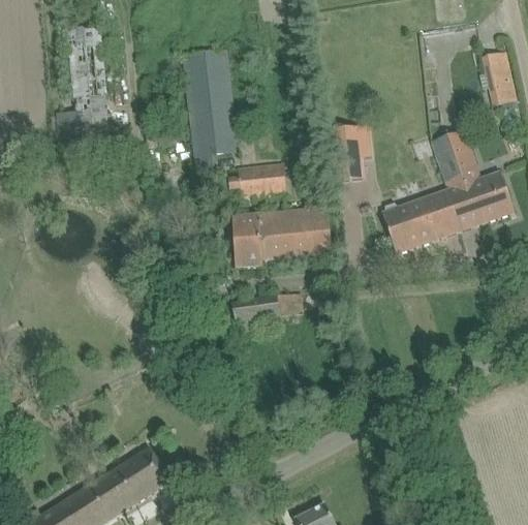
[(111,150),(99,26),(66,29),(74,111),(56,112),(60,155),(111,150)]
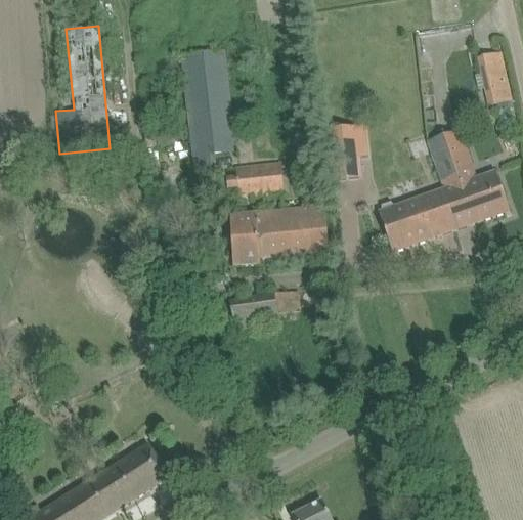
[(255,43),(222,48),(181,53),(150,57),(155,84),(184,79),(193,155),(234,149),(224,62),(257,57),(255,43)]
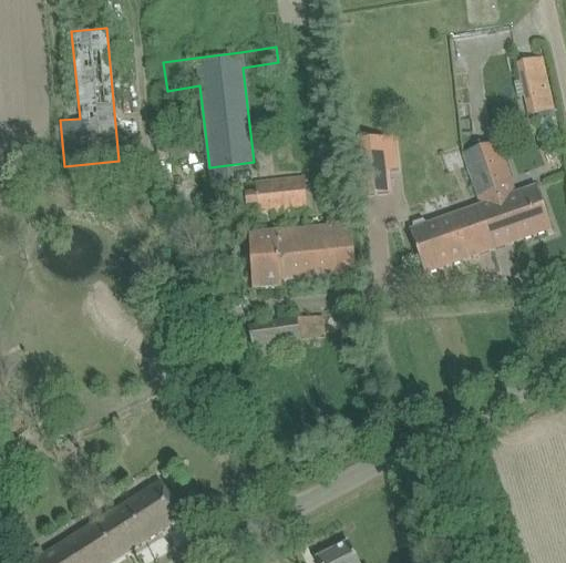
[(554,106),(543,53),(515,60),(527,112),(554,106)]
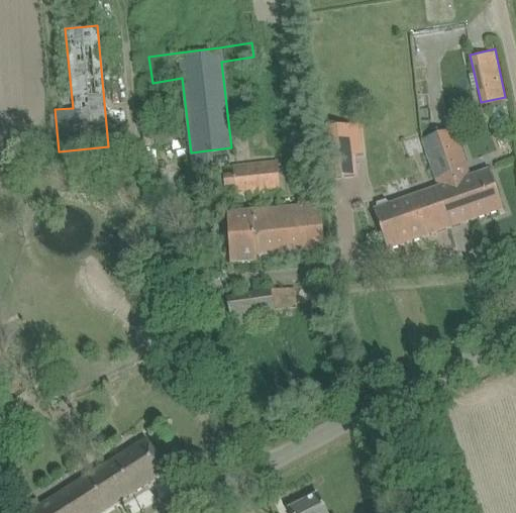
[(150,121),(142,123),(145,141),(180,135),(177,113),(149,117),(150,121)]
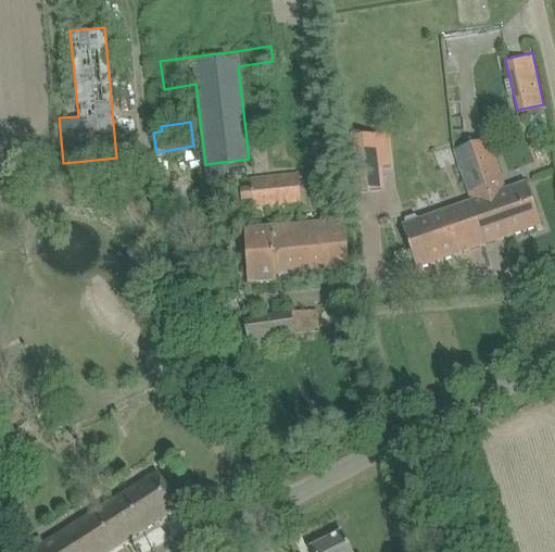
[(365,134),(347,136),(352,190),(383,186),(379,147),(367,148),(365,134)]
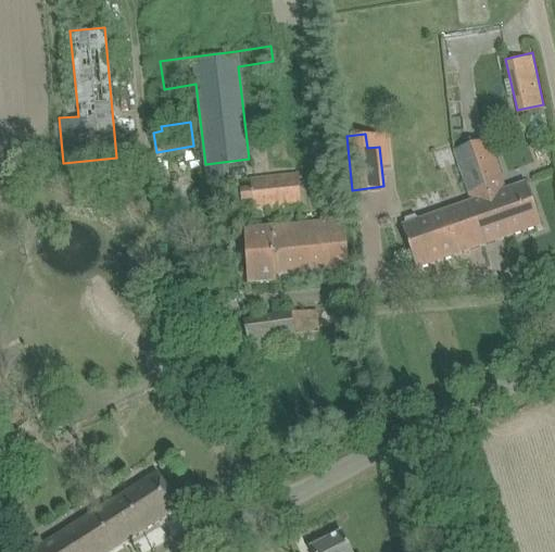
[(470,199),(468,199),(483,241),(540,222),(526,179),(505,186),(503,182),(505,180),(489,135),(453,148),(470,199)]
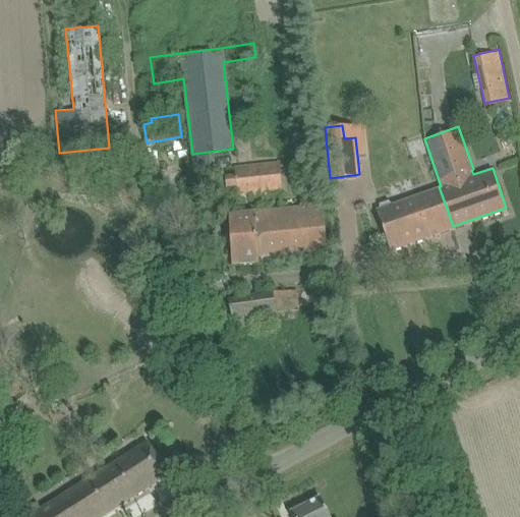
[(235,186),(236,194),(282,190),(279,158),(232,163),(233,173),(224,174),(226,187),(235,186)]
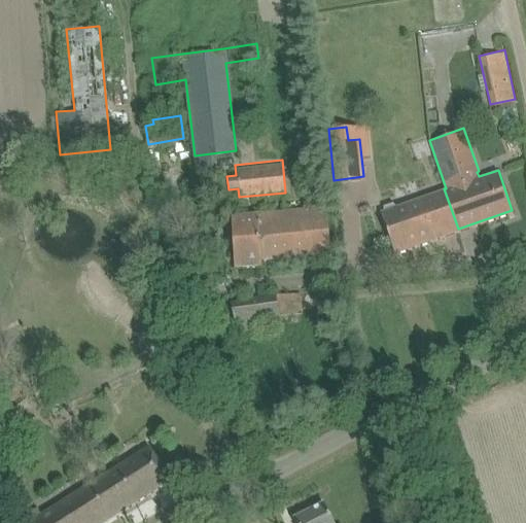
[(458,229),(444,188),(396,205),(392,201),(383,204),(383,210),(380,211),(394,251),(458,229)]
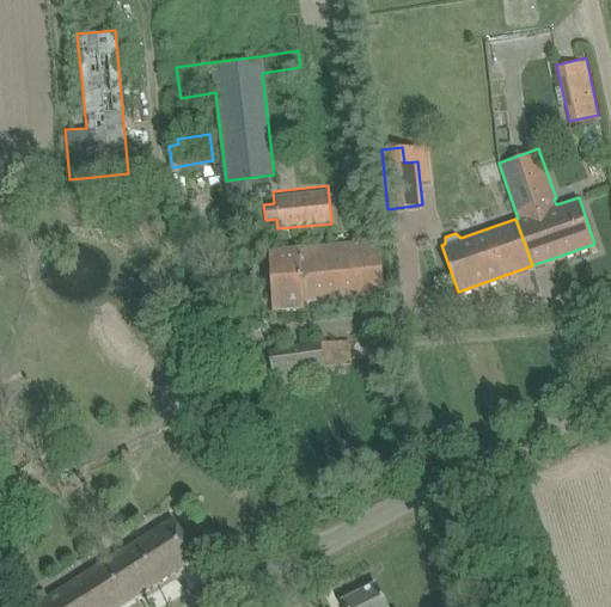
[(267,250),(270,284),(273,308),(303,306),(301,299),(384,292),(378,238),(267,250)]
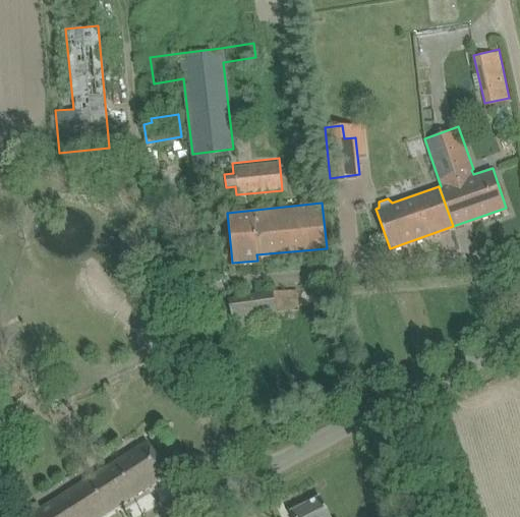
[(228,297),(234,326),(279,319),(277,309),(297,307),(295,288),(228,297)]
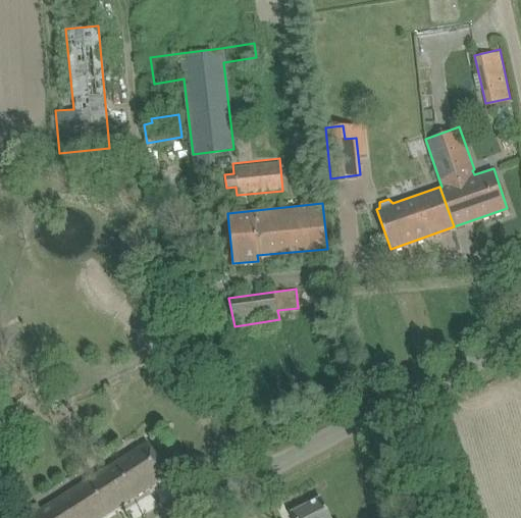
[(32,383),(39,395),(57,383),(50,372),(32,383)]
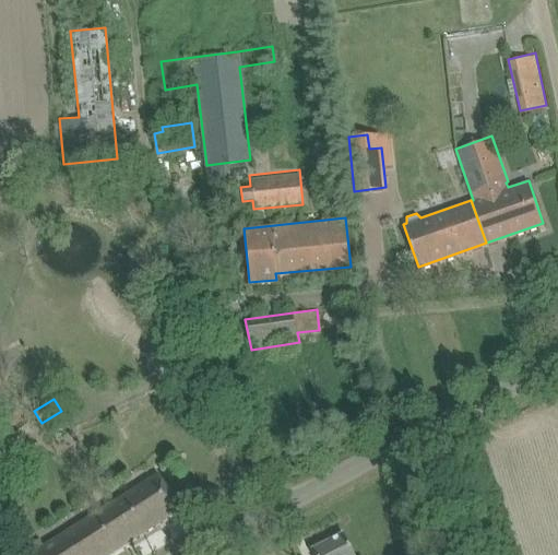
[(30,551),(31,554),(104,554),(179,509),(156,472),(30,551)]
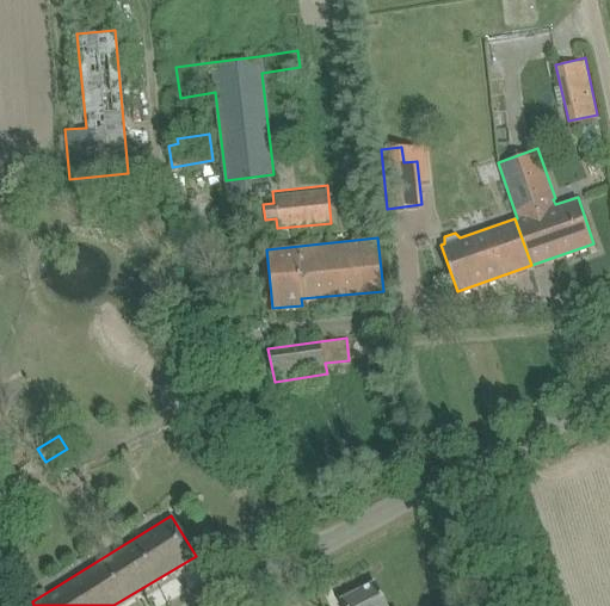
[(110,518),(102,523),(106,531),(116,526),(110,518)]
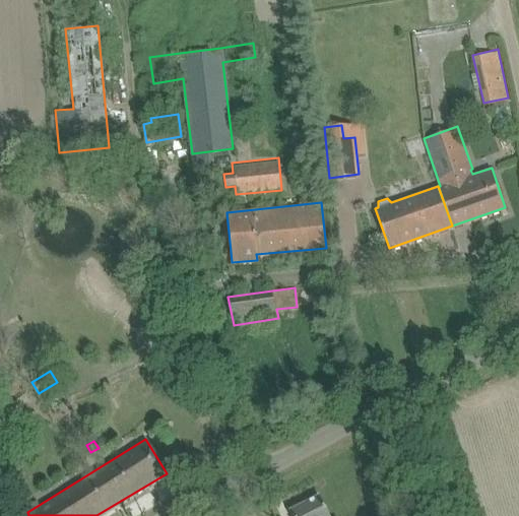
[(289,511),(292,515),(329,515),(319,496),(289,511)]
